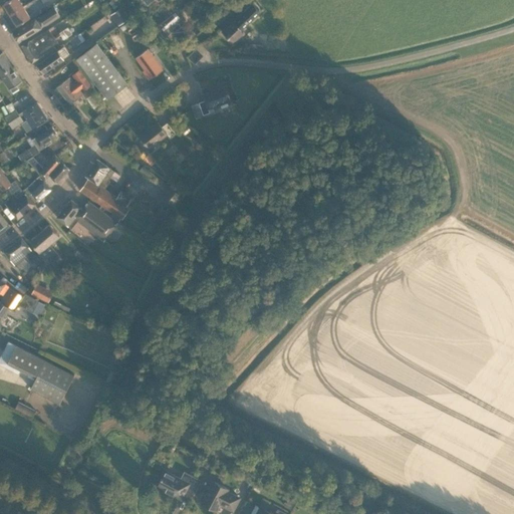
[(7,0),(3,3),(10,14),(23,6),(19,0),(7,0)]
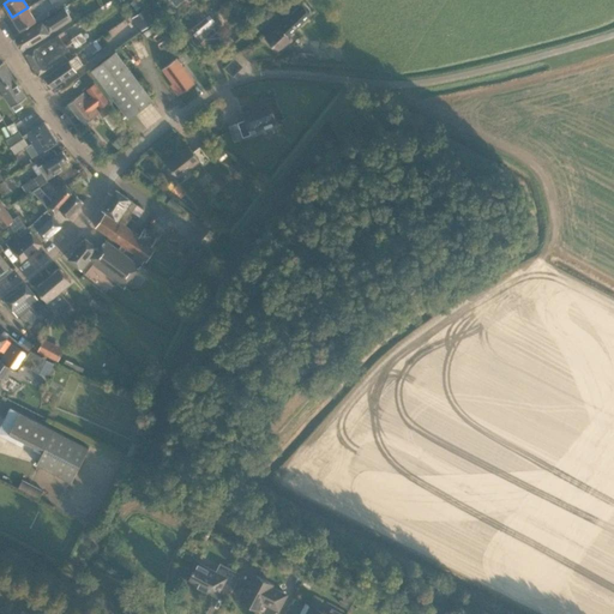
[(131,13),(136,11),(130,1),(126,5),(131,13)]
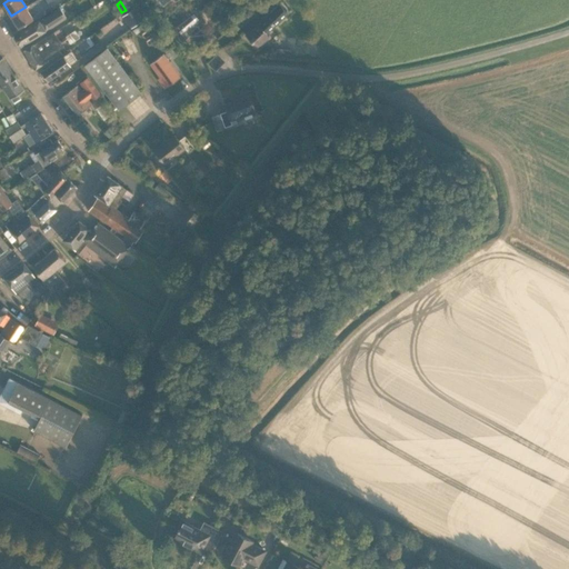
[(273,22),(286,11),(277,2),(246,35),(258,47),(269,36),(263,30),(272,21),(273,22)]
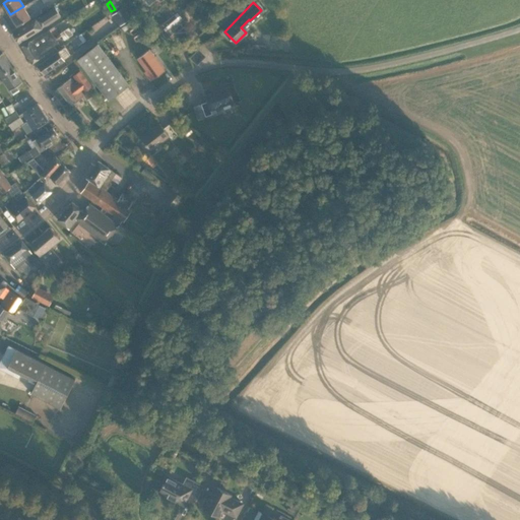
[(30,16),(23,6),(10,14),(17,25),(30,16)]
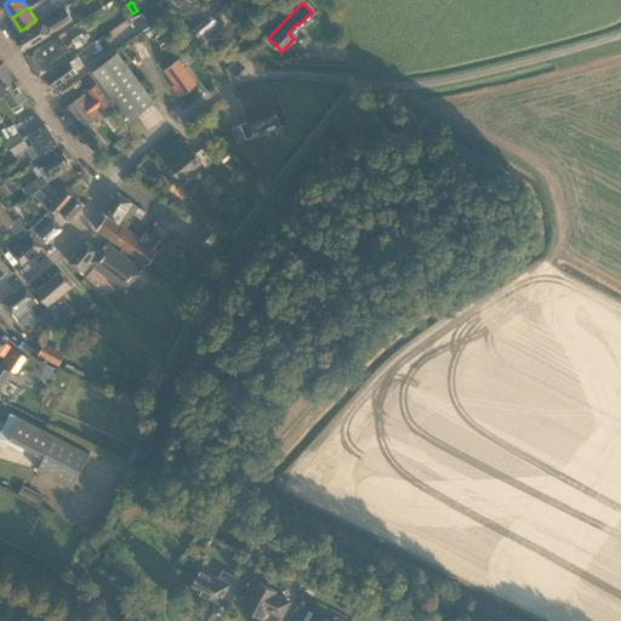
[(50,33),(72,18),(66,9),(47,21),(47,20),(15,40),(22,51),(50,34),(50,33)]
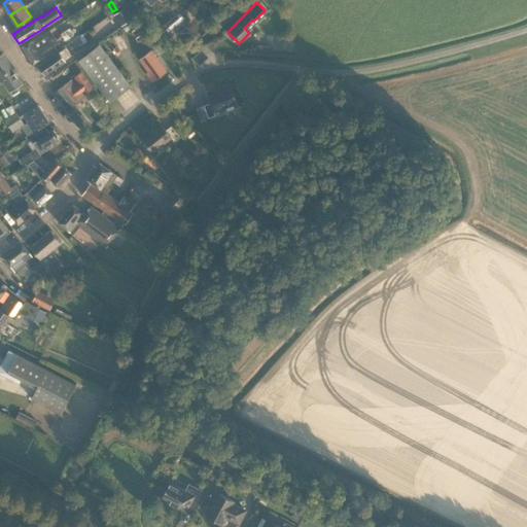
[(125,7),(113,14),(121,26),(132,18),(125,7)]
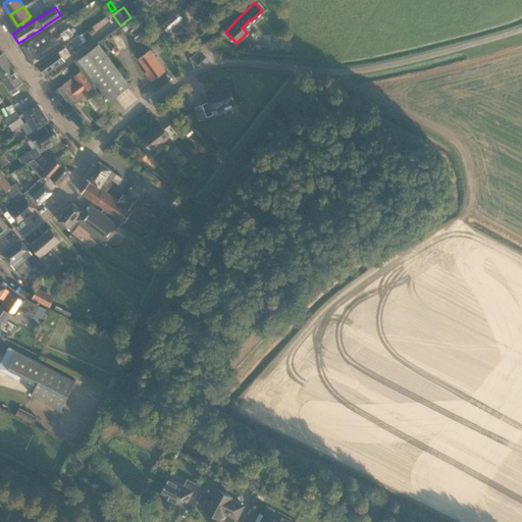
[(161,24),(166,31),(183,17),(178,11),(161,24)]
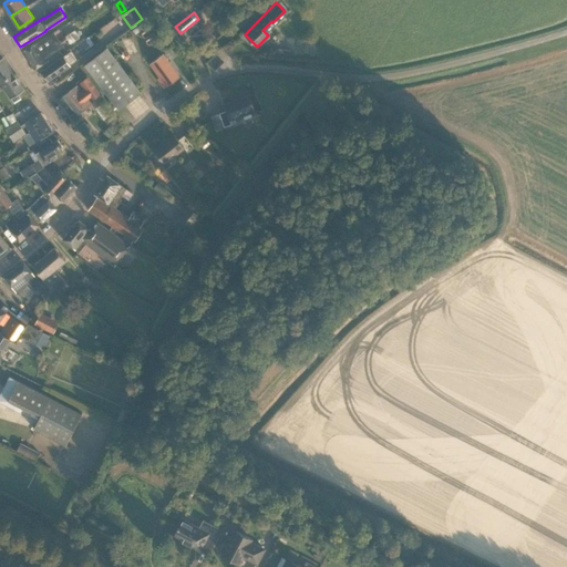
[(34,69),(45,62),(49,59),(48,57),(58,50),(65,44),(55,30),(23,50),(34,69)]
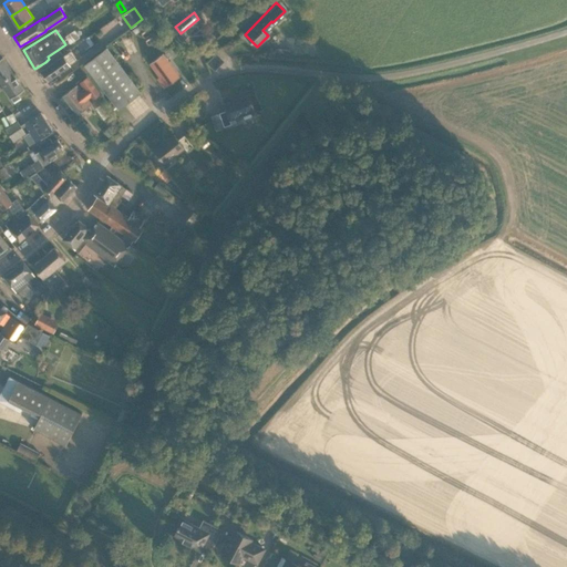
[(70,43),(80,37),(74,30),(65,37),(70,43)]
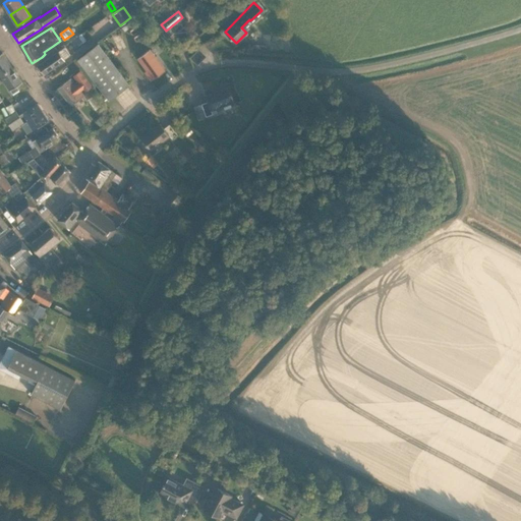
[(78,47),(90,39),(84,33),(73,40),(78,47)]
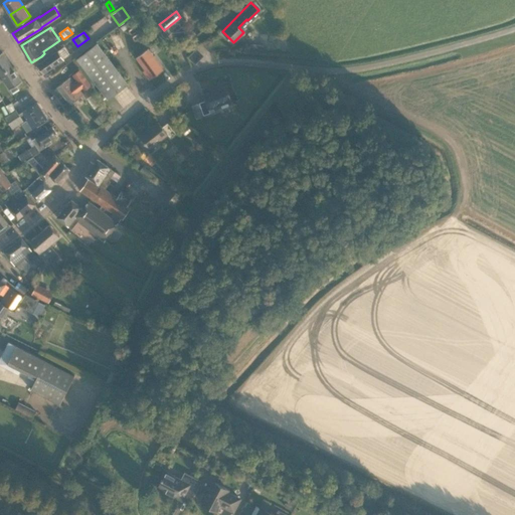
[(108,99),(128,82),(97,43),(77,58),(108,99)]
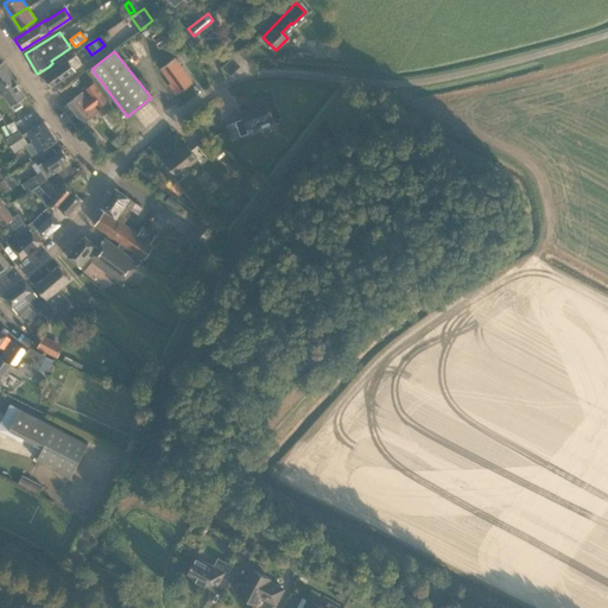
[(315,52),(295,51),(295,61),(315,62),(315,52)]
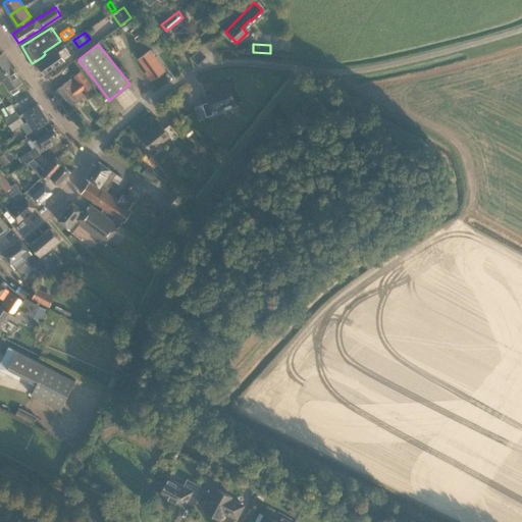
[(65,60),(64,59),(70,55),(64,47),(58,51),(38,66),(44,74),(65,60)]
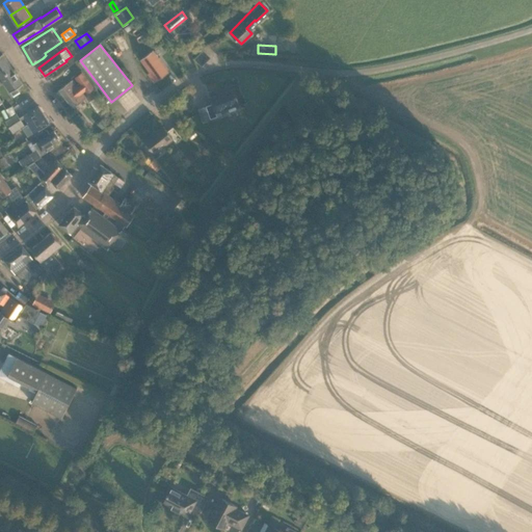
[(154,82),(168,71),(153,49),(140,58),(150,71),(148,73),(154,82)]
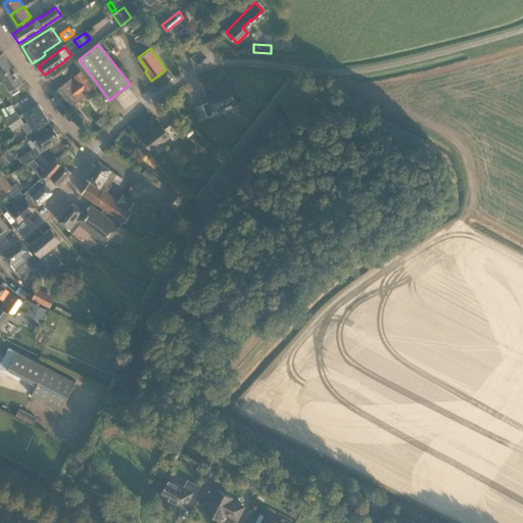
[(202,48),(194,56),(201,63),(210,55),(202,48)]
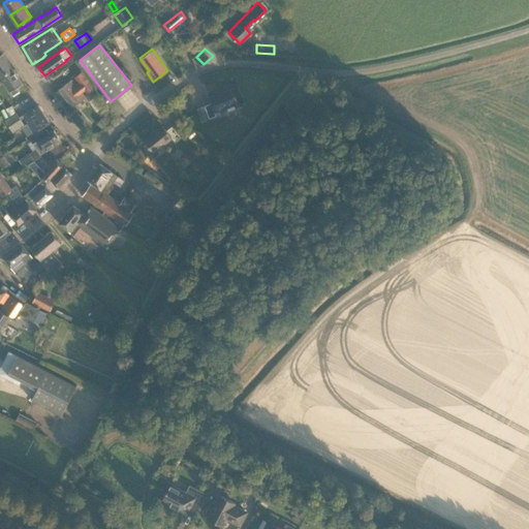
[(0,75),(0,76),(0,75),(12,68),(2,53),(0,54),(0,75)]
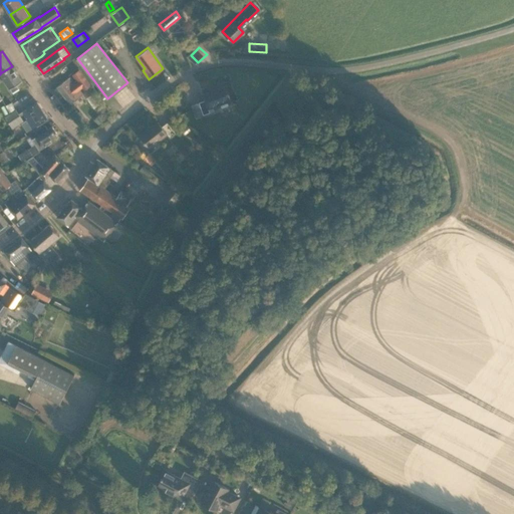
[(22,81),(12,66),(0,73),(0,74),(10,88),(13,93),(19,88),(16,84),(22,81)]
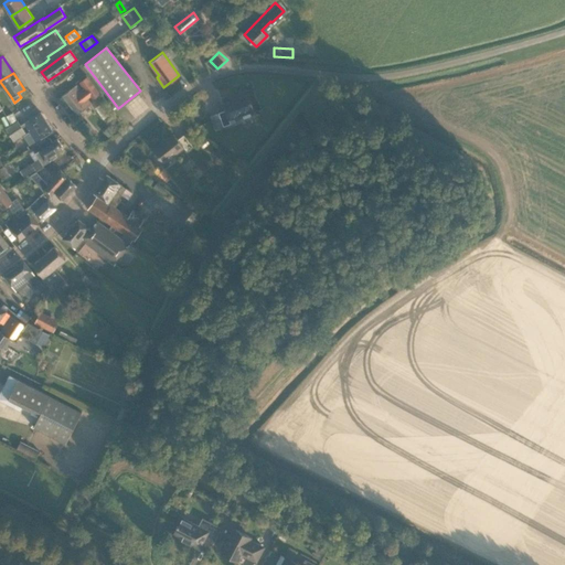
[(76,84),(62,95),(77,114),(92,104),(87,98),(91,96),(93,98),(100,93),(87,76),(80,82),(86,89),(83,92),(76,84)]
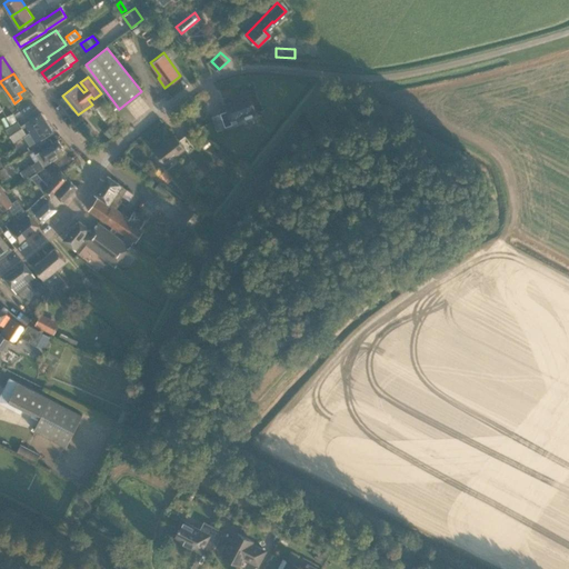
[(230,120),(255,111),(249,95),(223,103),(227,111),(219,113),(225,127),(231,125),(230,120)]
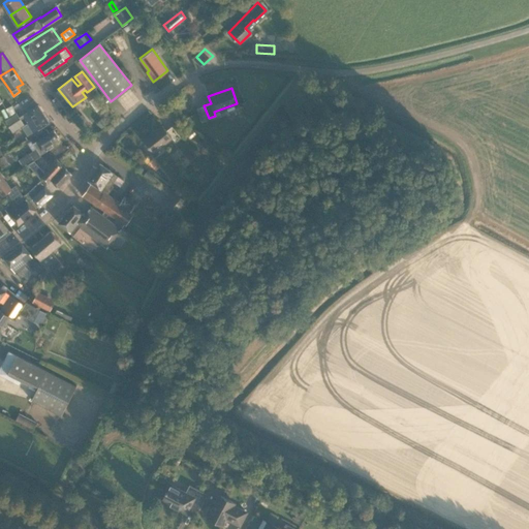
[(17,113),(5,121),(12,131),(24,124),(21,119),(24,117),(33,131),(38,128),(38,129),(49,122),(38,104),(27,112),(28,112),(20,117),(17,113)]
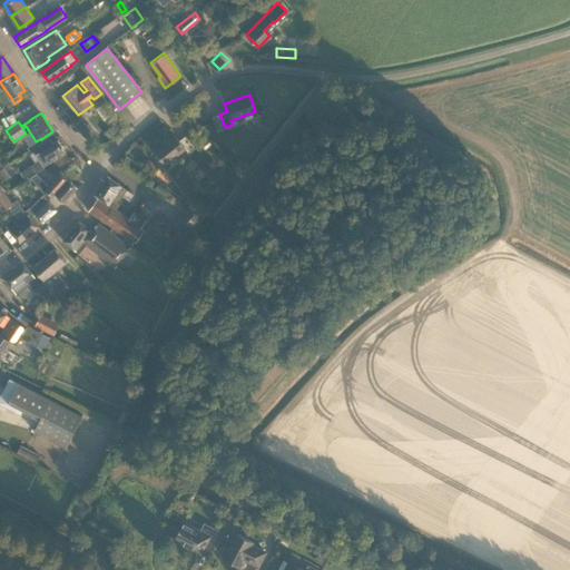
[(187,153),(194,147),(185,136),(178,140),(174,135),(154,150),(165,165),(185,149),(187,153)]
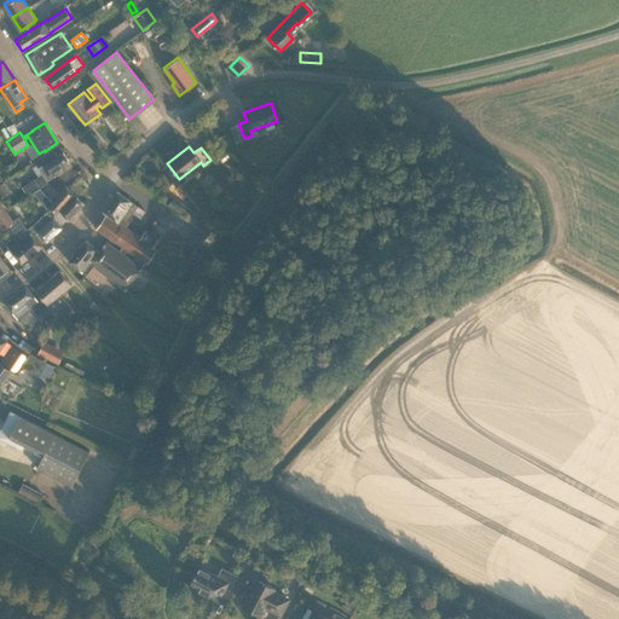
[(27,195),(48,181),(47,180),(62,171),(61,168),(69,162),(63,151),(57,155),(55,151),(30,166),(40,180),(36,183),(35,179),(22,187),(27,195)]
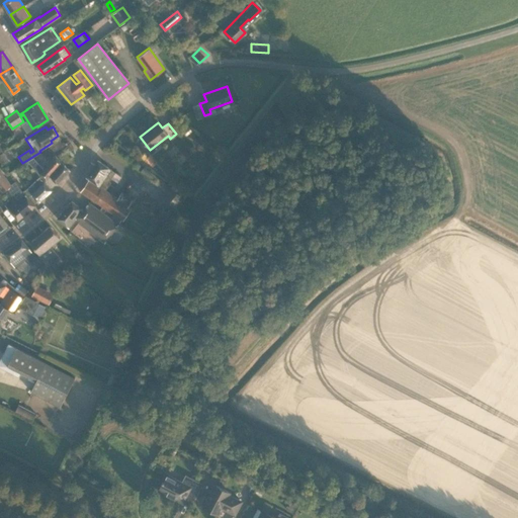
[(44,168),(38,173),(46,181),(50,176),(58,184),(70,170),(56,155),(44,168)]
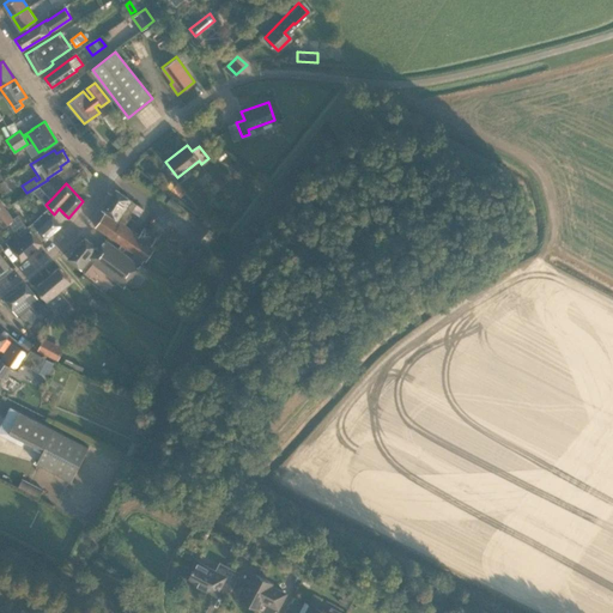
[(40,186),(32,189),(46,205),(52,199),(40,186)]
